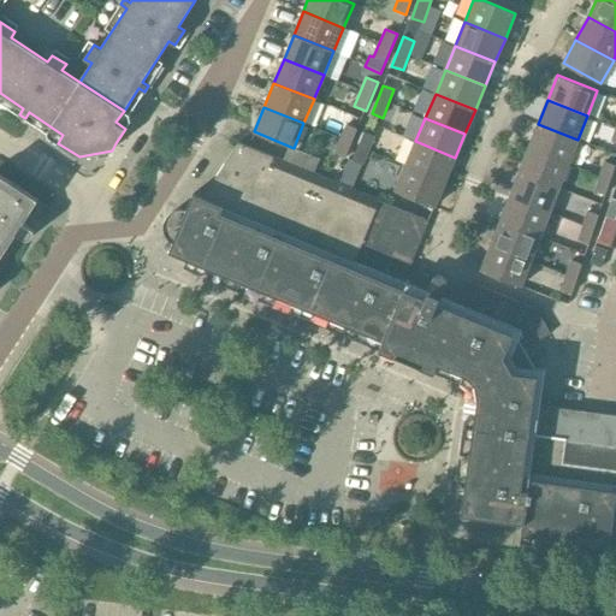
[(528,148),(568,164),(578,140),(538,124),(528,148)]
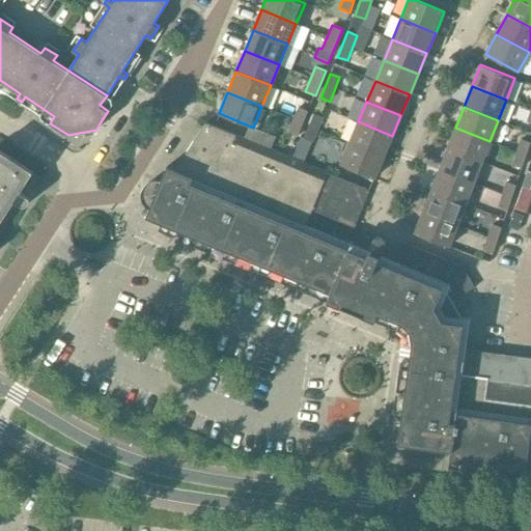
[(298,108),(287,133),(297,137),(307,112),(298,108)]
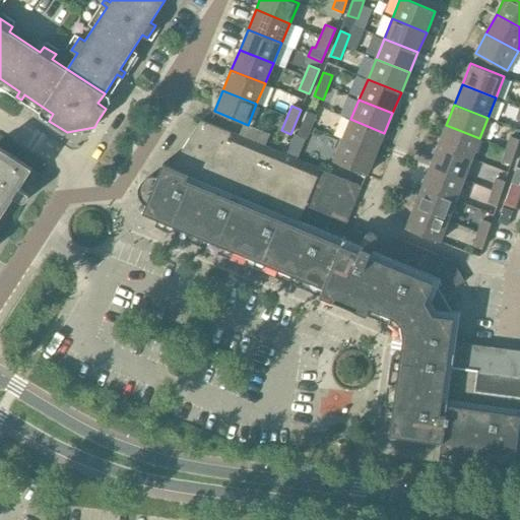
[(307,112),(298,136),(307,140),(316,116),(307,112)]
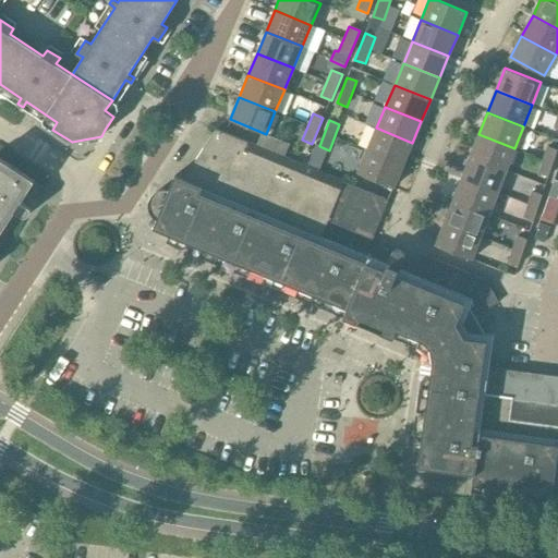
[(403,165),(412,143),(376,128),(367,149),(403,165)]
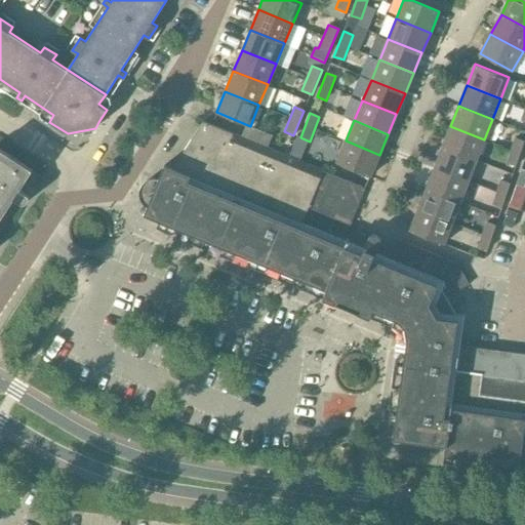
[(344,239),(365,190),(365,189),(268,148),(272,136),(246,126),(242,137),(203,121),(172,168),(165,165),(159,179),(145,182),(140,189),(138,196),(147,208),(144,215),(159,221),(160,229),(165,234),(172,236),(175,228),(328,291),(349,241),(344,239)]
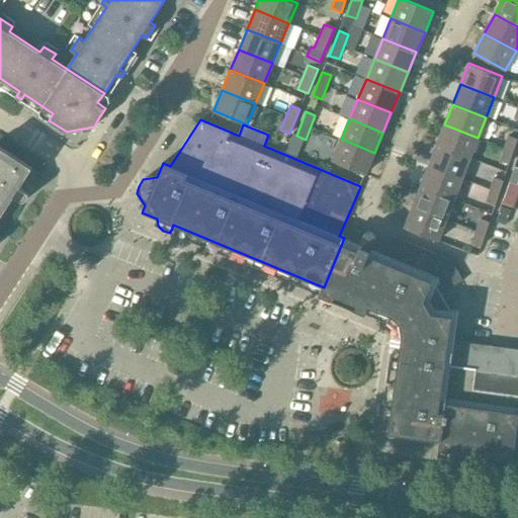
[(436,145),(470,158),(478,138),(444,124),(436,145)]
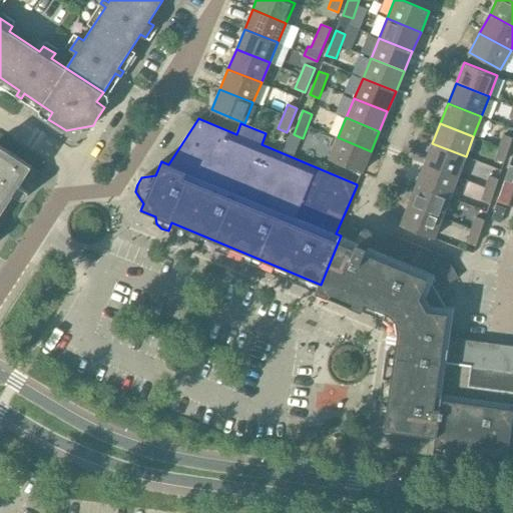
[(500,147),(508,149),(512,137),(504,134),(500,147)]
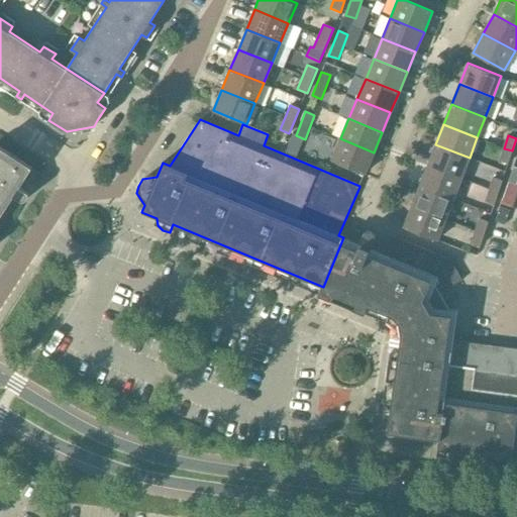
[(374,152),(340,138),(331,160),(365,174),(374,152)]
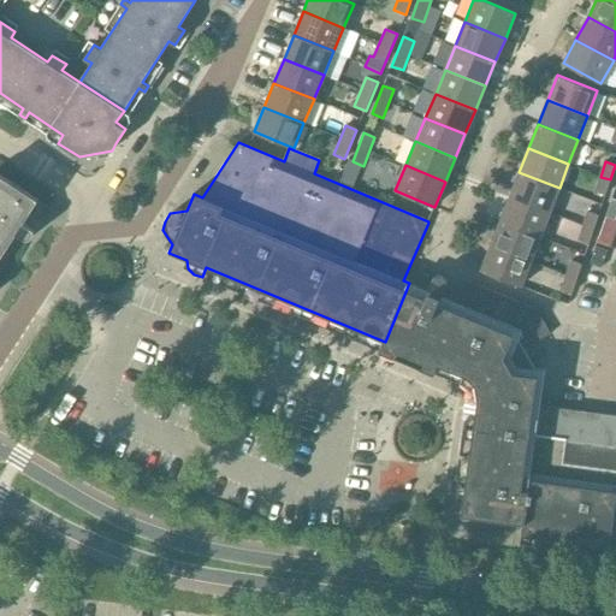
[(509,197),(550,213),(560,188),(519,172),(509,197)]
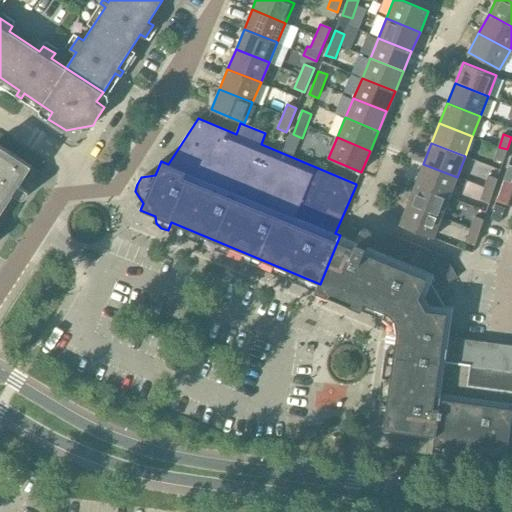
[(0,213),(13,193),(24,200),(29,191),(19,185),(31,165),(0,144),(0,213)]
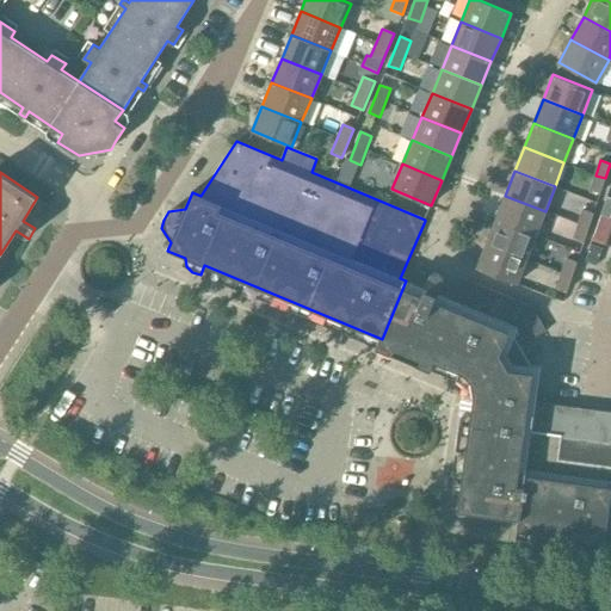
[(605,178),(596,176),(590,190),(600,193),(605,178)]
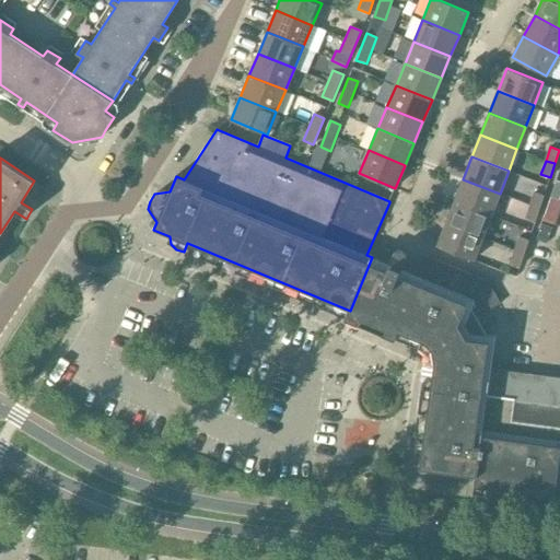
[(463,179),(454,201),(491,216),(500,194),(463,179)]
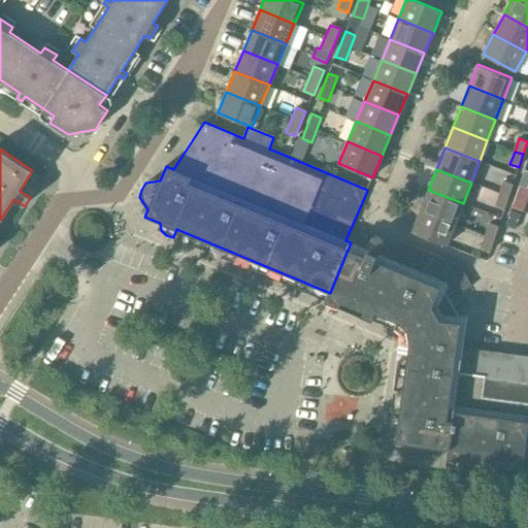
[(527,170),(524,170),(519,186),(527,189),(527,186),(527,170)]
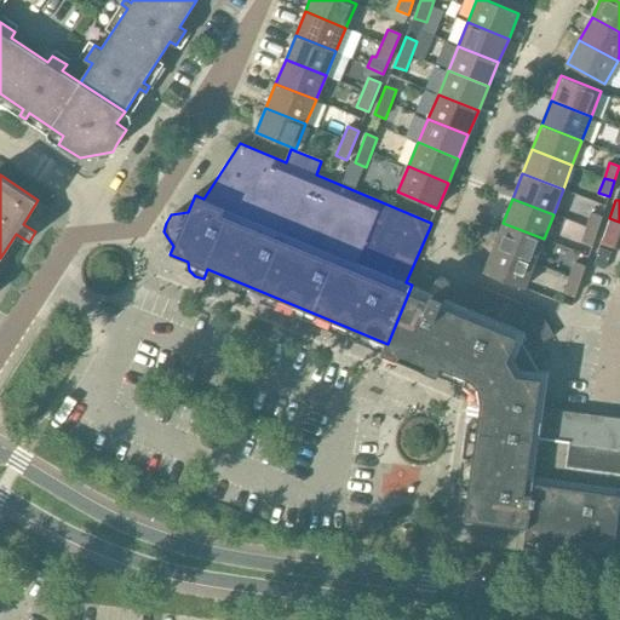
[(587,228),(597,230),(603,216),(592,212),(587,228)]
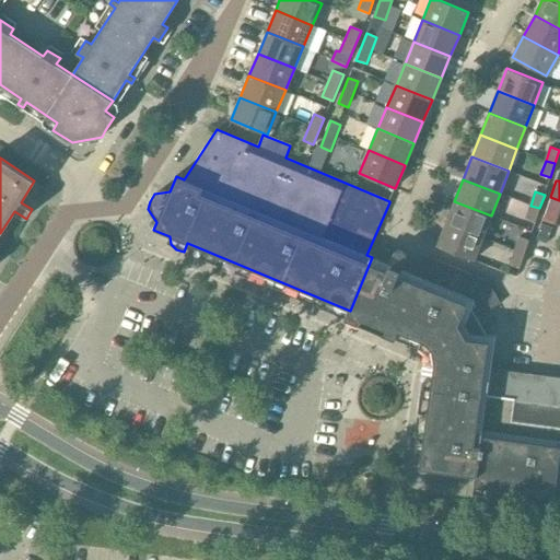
[(550,197),(544,218),(556,222),(559,209),(559,199),(559,200),(550,197)]
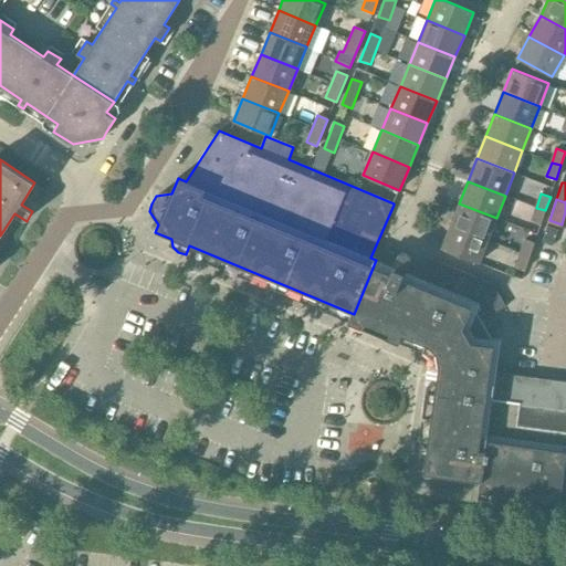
[(459,203),(451,226),(488,240),(496,218),(459,203)]
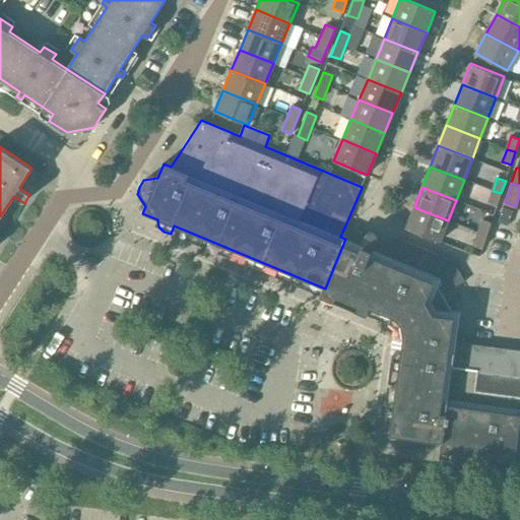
[(501,193),(493,191),(489,203),(497,206),(501,193)]
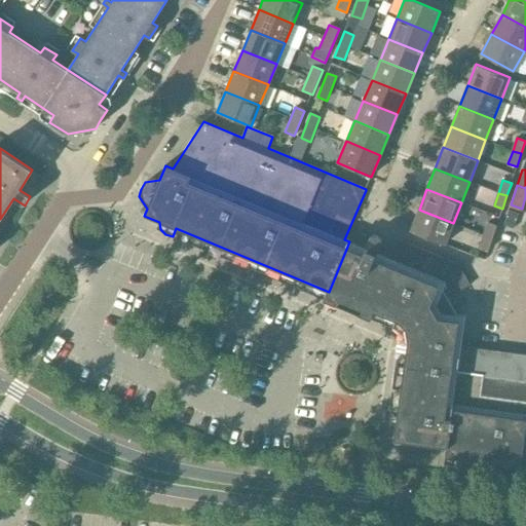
[(419,210),(411,231),(445,245),(453,223),(419,210)]
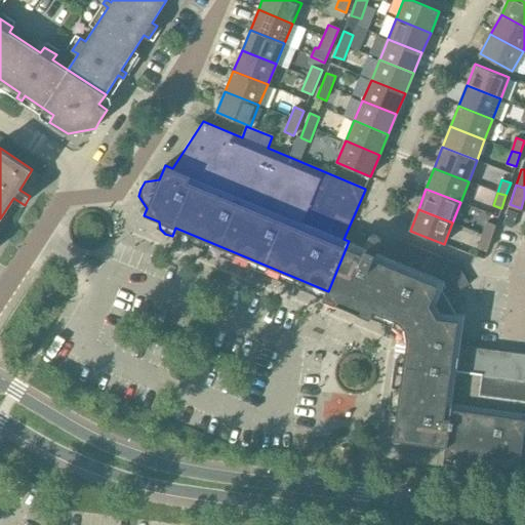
[(517,213),(508,209),(502,225),(512,228),(517,213)]
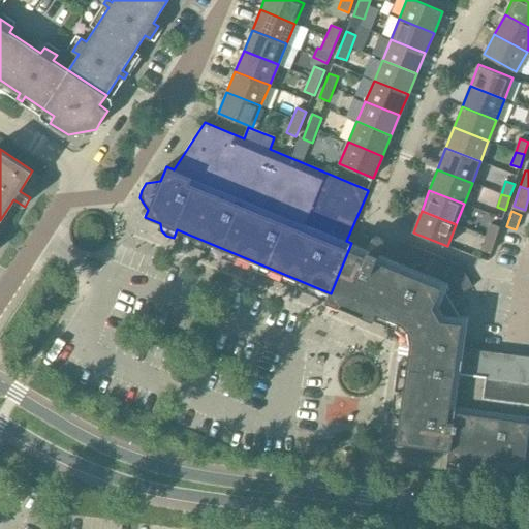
[(487,236),(496,239),(500,226),(491,223),(487,236)]
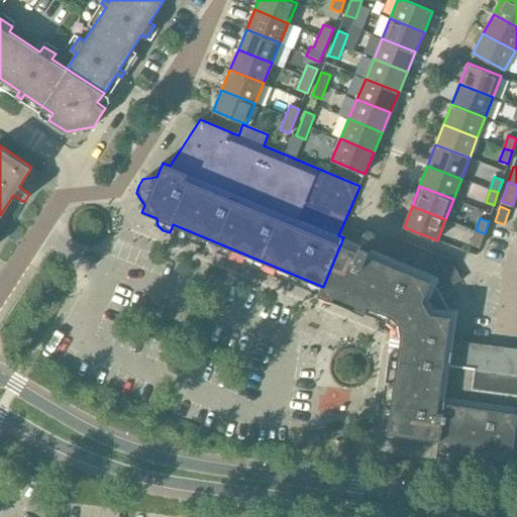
[(485,233),(476,230),(472,243),(480,245),(485,233)]
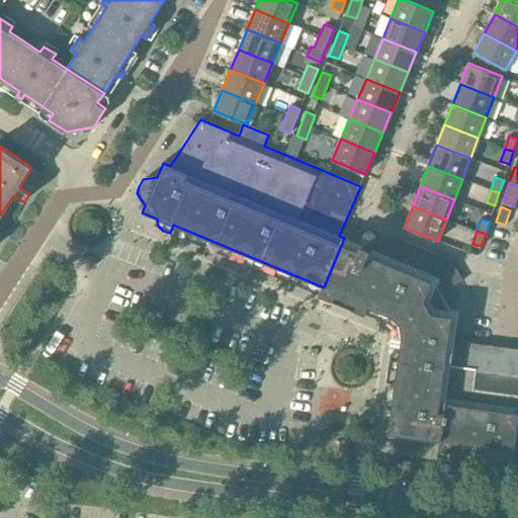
[(321,294),(321,295),(323,296),(325,297),(327,298),(329,299),(334,301),(337,303),(347,307),(350,308),(351,309),(354,310),(360,313),(363,314),(363,312),(366,305),(374,285),(386,256),(375,251),(371,250),(375,240),(375,236),(373,233),(370,232),(366,232),(364,235),(359,245),(355,243),(353,242),(351,241),(348,240),(344,238),(324,287),(321,294)]
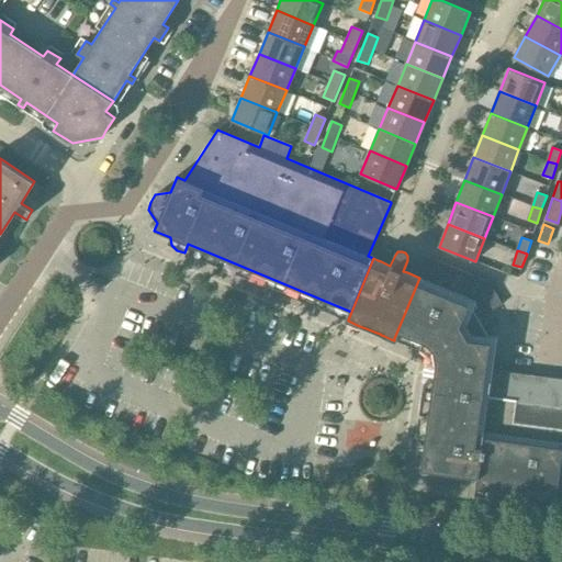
[(406,310),(397,330),(422,341),(433,350),(436,364),(493,372),(493,370),(497,337),(489,336),(479,318),(502,305),(492,285),(492,283),(434,259),(425,280),(419,278),(406,310)]
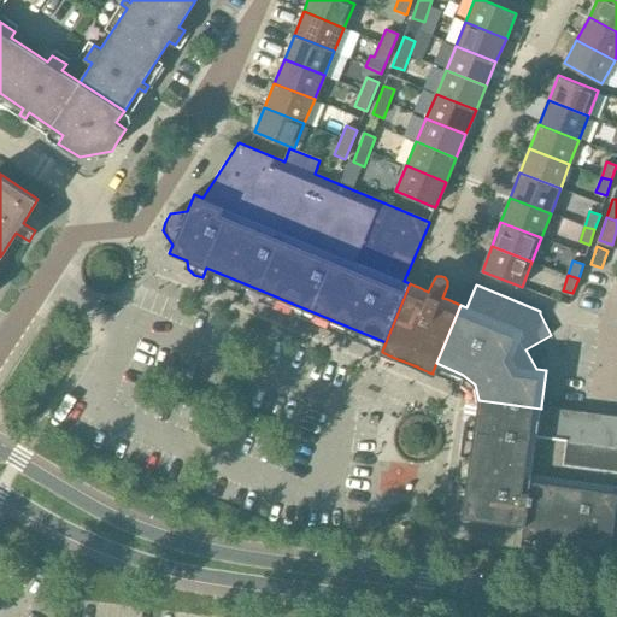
[(616,416),(541,406),(541,409),(479,400),(475,427),(616,445),(616,416)]
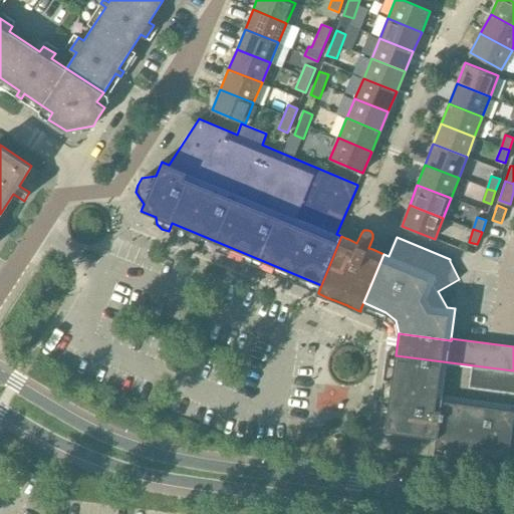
[(380,395),(379,404),(379,407),(381,411),(383,413),(388,414),(384,430),(392,430),(392,431),(393,434),(395,437),(398,439),(402,439),(405,439),(408,436),(410,433),(437,437),(435,446),(509,456),(513,457),(513,370),(396,355),(390,397),(380,395)]
